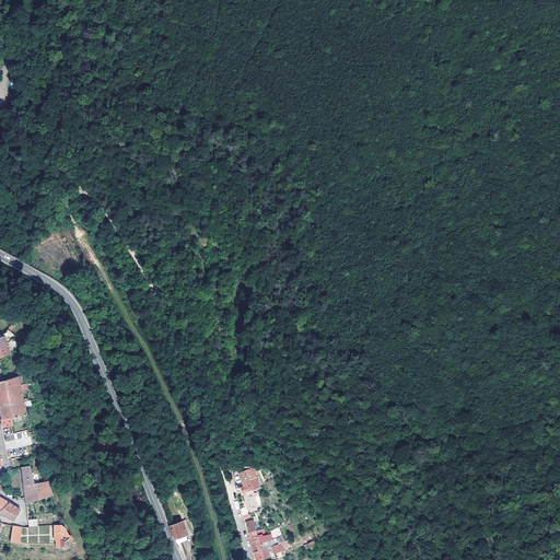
[(0,357),(12,352),(11,351),(9,351),(6,346),(0,348),(0,357)]
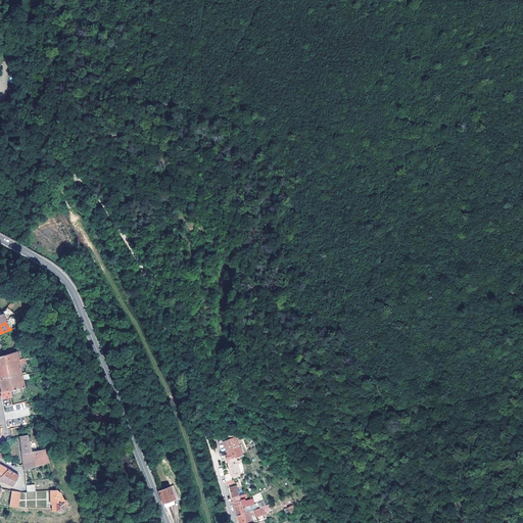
[(0,364),(18,360),(16,351),(0,355),(0,364)]
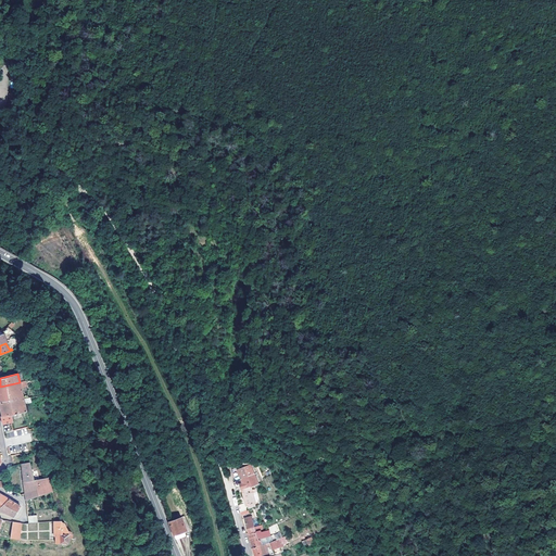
[(0,403),(23,400),(20,388),(25,387),(24,381),(20,382),(0,387),(0,403)]
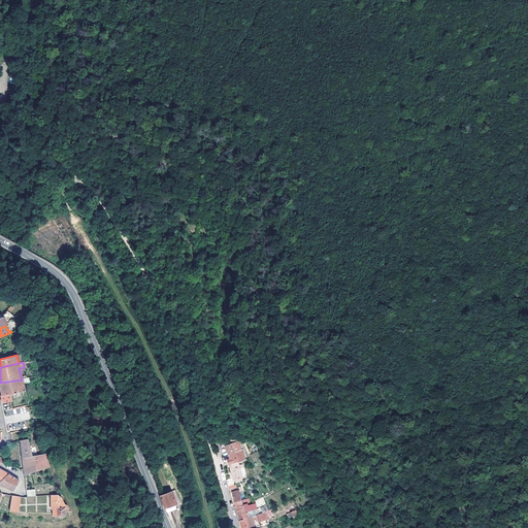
[(0,388),(1,392),(1,395),(10,394),(24,391),(23,383),(28,381),(27,378),(22,380),(0,383),(0,388)]
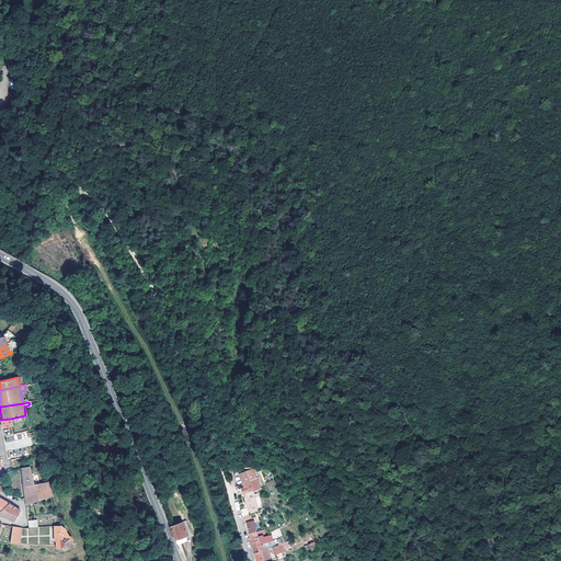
[(2,428),(10,426),(12,425),(11,419),(1,420),(0,421),(1,424),(2,428)]
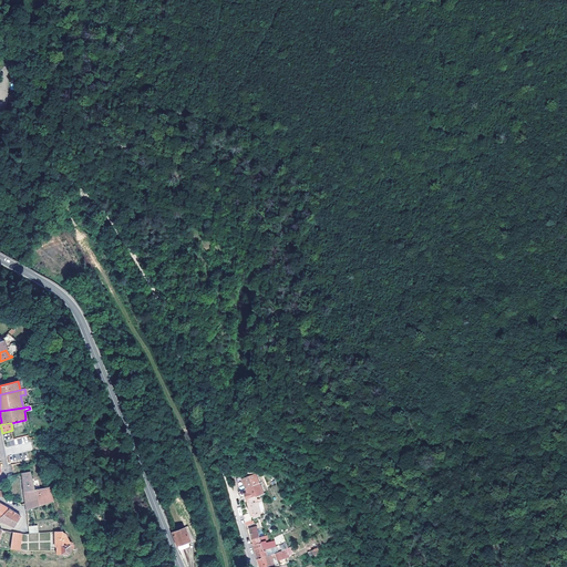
[(8,451),(14,449),(10,431),(2,433),(8,451)]
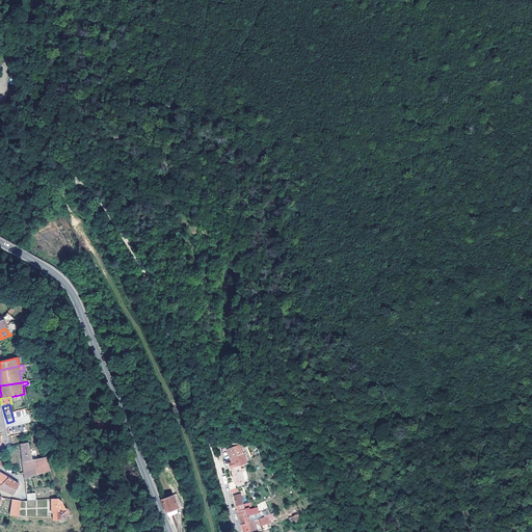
[(36,441),(27,442),(32,459),(40,457),(38,451),(38,450),(36,441)]
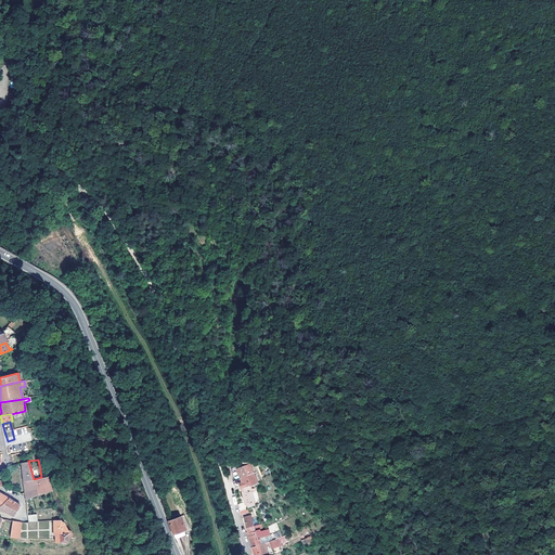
[(52,491),(52,490),(48,475),(41,477),(34,479),(28,461),(26,462),(21,463),(25,493),(26,499),(48,492),(52,491)]
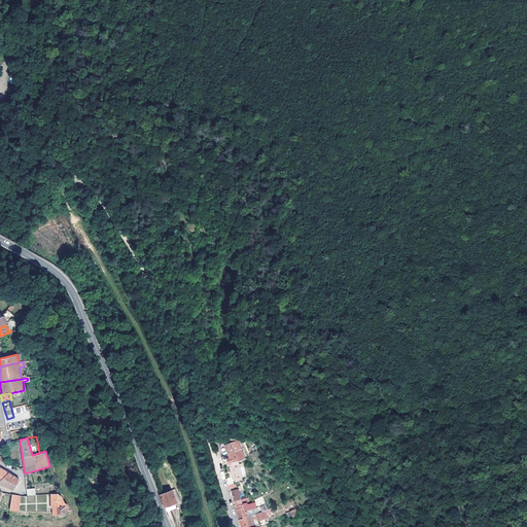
[(224,446),(229,455),(241,450),(237,441),(224,446)]
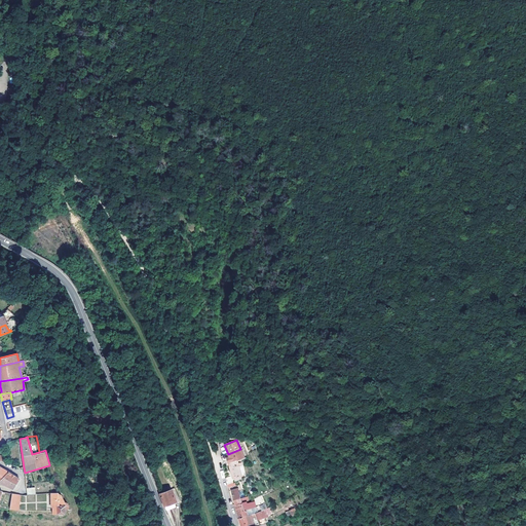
[(240,449),(228,454),(230,458),(227,459),(228,463),(236,461),(237,461),(240,460),(243,458),(240,449)]
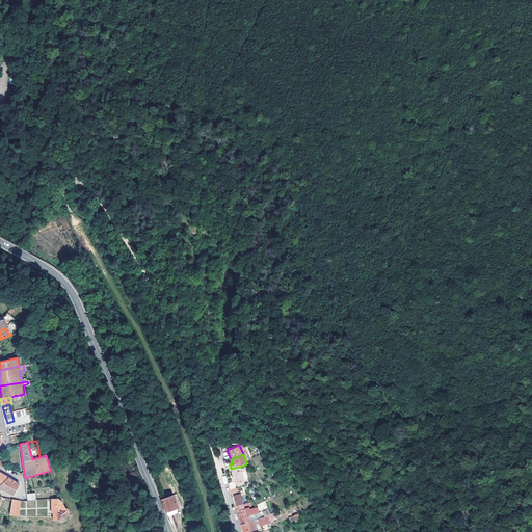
[(229,483),(230,490),(237,487),(238,487),(243,485),(243,482),(244,481),(242,473),(244,472),(243,468),(240,468),(240,467),(239,467),(231,469),(235,481),(229,483)]
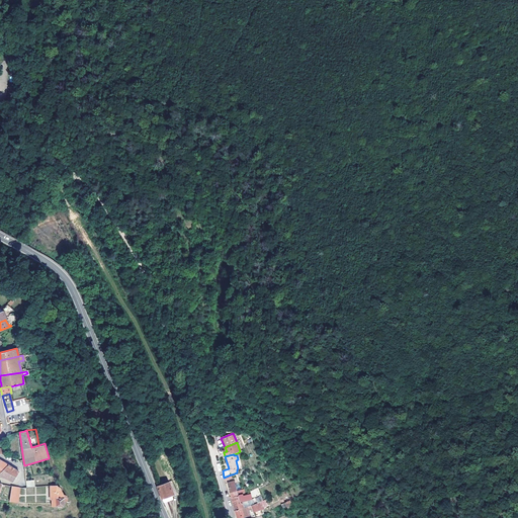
[(12,482),(18,471),(7,464),(4,470),(1,469),(0,470),(0,476),(4,478),(12,482)]
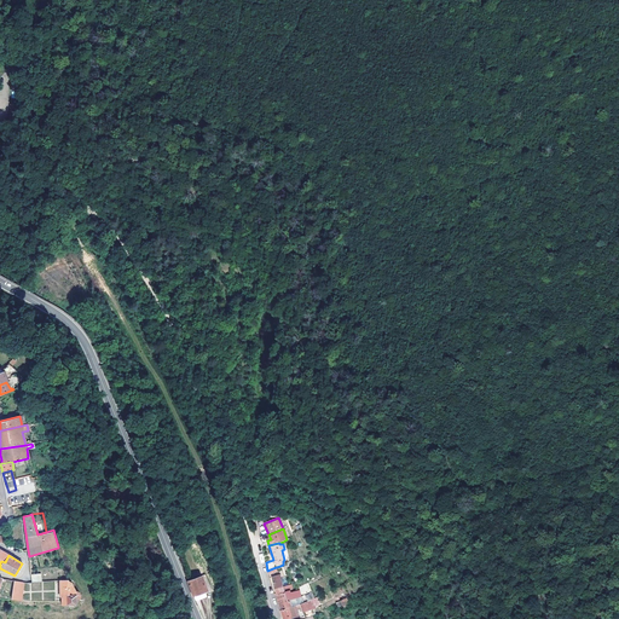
[(187,583),(194,596),(206,591),(201,576),(187,582),(187,583)]
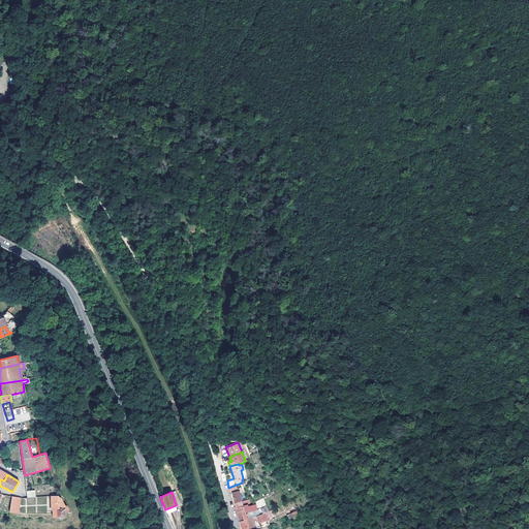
[(237,507),(237,509),(243,507),(243,506),(248,505),(249,506),(251,506),(249,500),(242,501),(239,492),(232,494),(235,502),(237,507)]
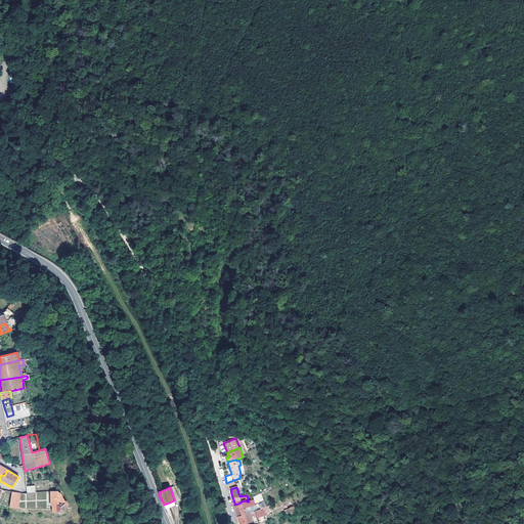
[(56,495),(55,490),(49,490),(50,505),(51,505),(52,512),(63,512),(64,508),(67,508),(68,507),(68,505),(67,503),(66,501),(62,500),(62,498),(60,496),(58,496),(57,495),(56,495)]
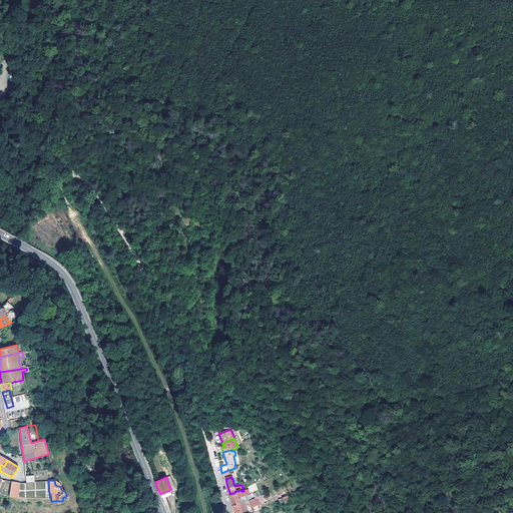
[(247,487),(250,493),(259,489),(255,483),(247,487)]
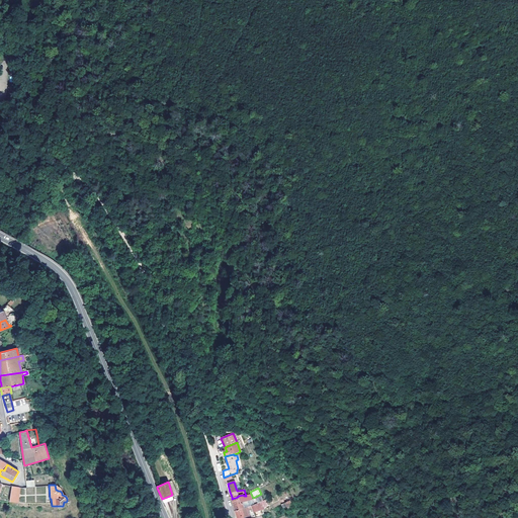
[(236,511),(244,508),(242,500),(250,498),(249,495),(246,496),(244,496),(243,495),(238,496),(238,497),(232,499),(234,504),(236,511)]
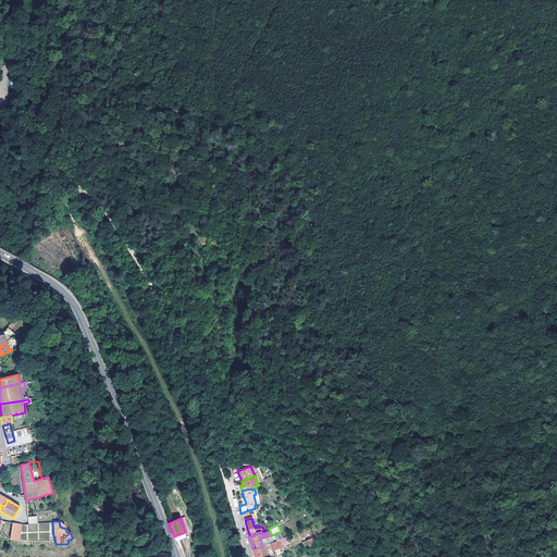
[(255,556),(269,556),(270,556),(274,555),(273,552),(270,553),(269,548),(272,548),(273,551),(282,548),(282,547),(284,546),(282,540),(270,544),(262,546),(254,549),(255,556)]
